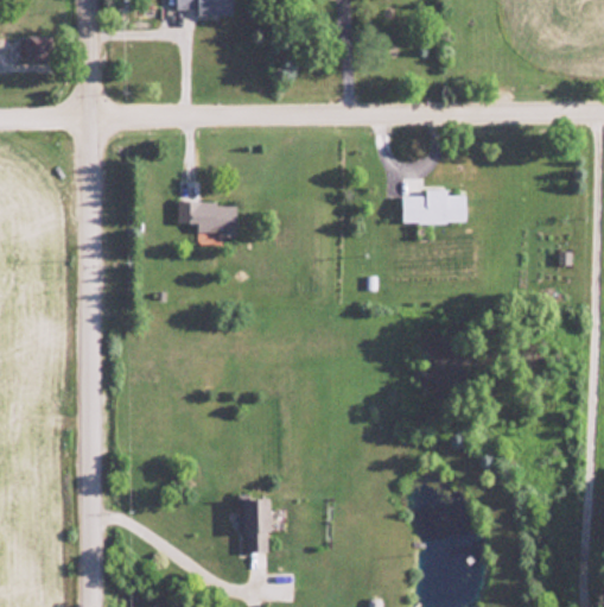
[(233,0),(176,0),(177,10),(198,10),(198,16),(234,16),(233,0)]
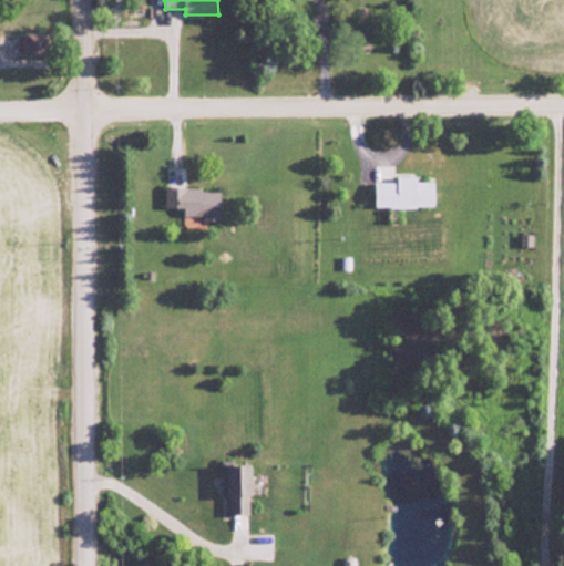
[(50,33),(18,34),(19,58),(50,57),(50,33)]
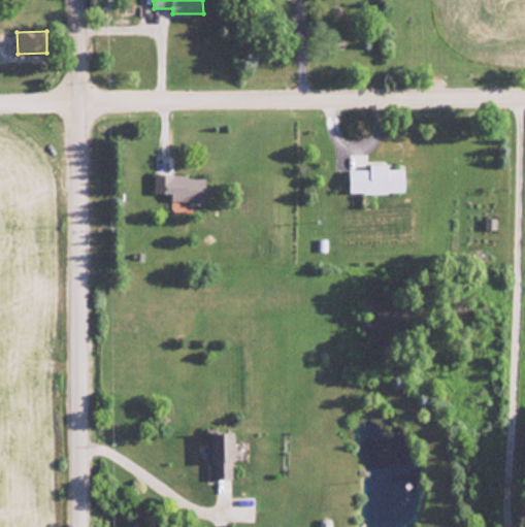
[(350,170),(351,194),(404,193),(404,170),(388,170),(388,165),(370,165),(370,170),(350,170)]
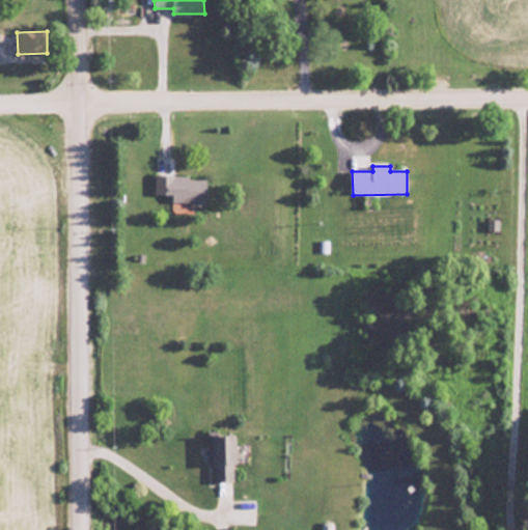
[(206,177),(156,177),(156,195),(173,195),(173,202),(191,203),(191,207),(206,207),(206,177)]
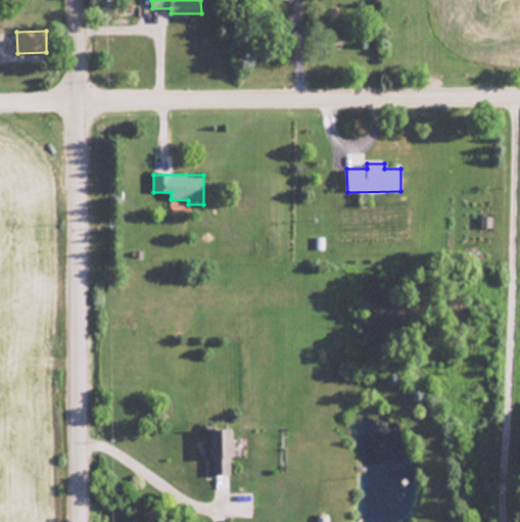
[(231,429),(209,429),(209,437),(205,438),(206,459),(211,459),(213,475),(232,475),(231,429)]
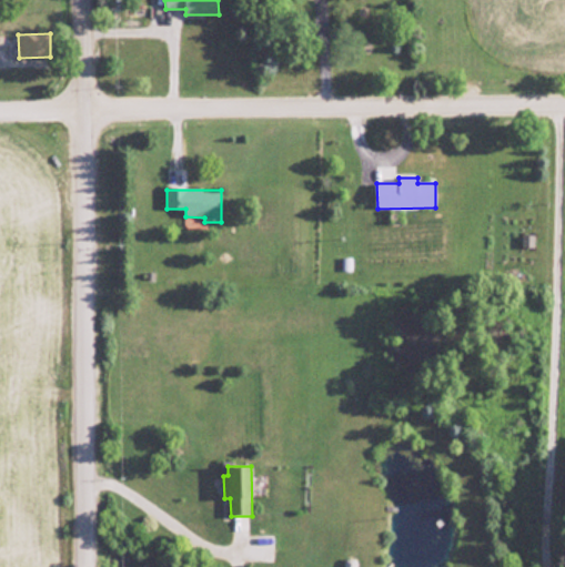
All buildings are outlined.
